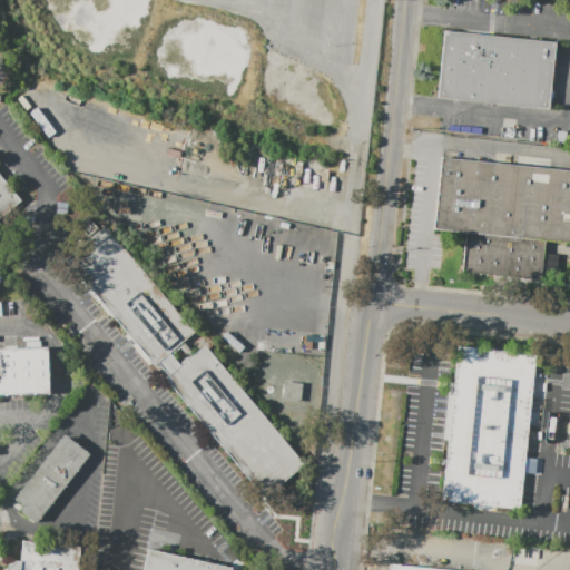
[(553,45),(548,111),(436,100),(443,32),(553,45)]
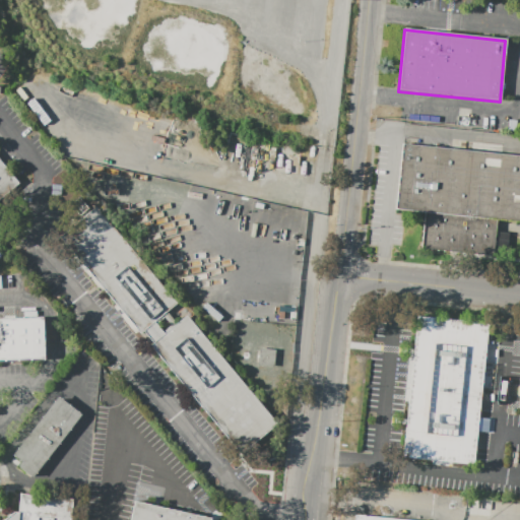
[(246,66),(240,65),(242,52),(248,53),(246,66)]
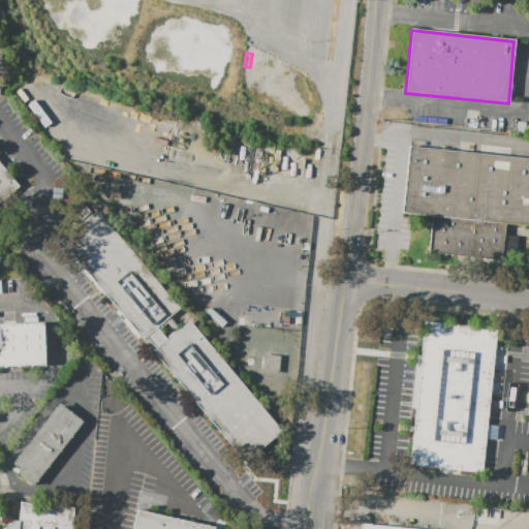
[(408,149),(528,160),(528,227),(504,225),(500,261),(428,254),(431,218),(401,215),(408,149)]
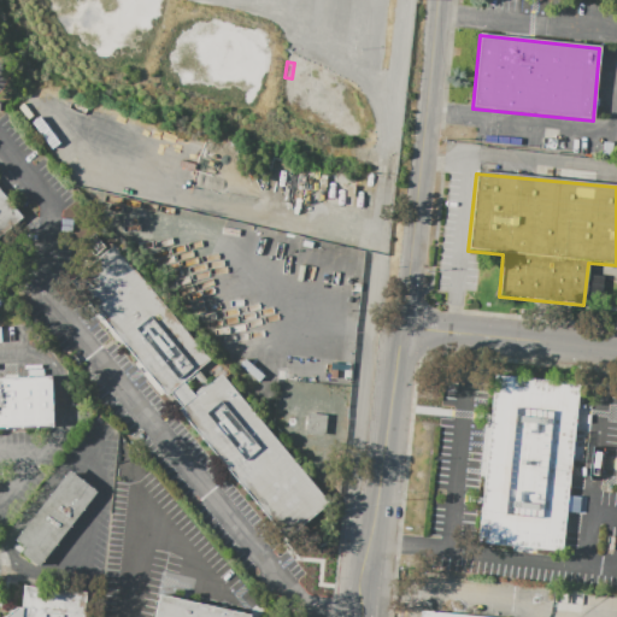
[(0,191),(13,207),(23,217),(0,235),(0,191)]
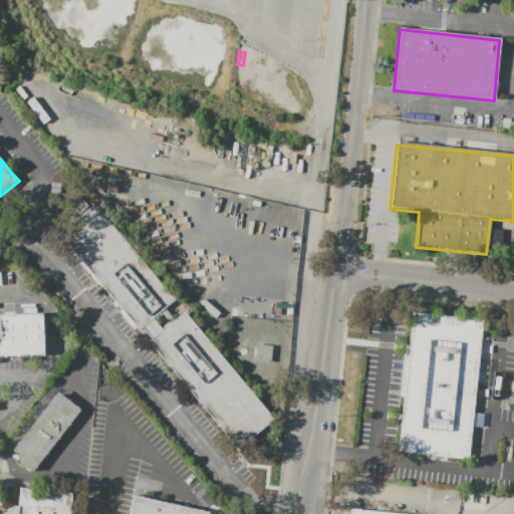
[(186,314),(275,421),(240,451),(149,344),(153,341),(144,329),(140,332),(61,236),(96,207),(176,302),(166,310),(176,322),(186,314)]
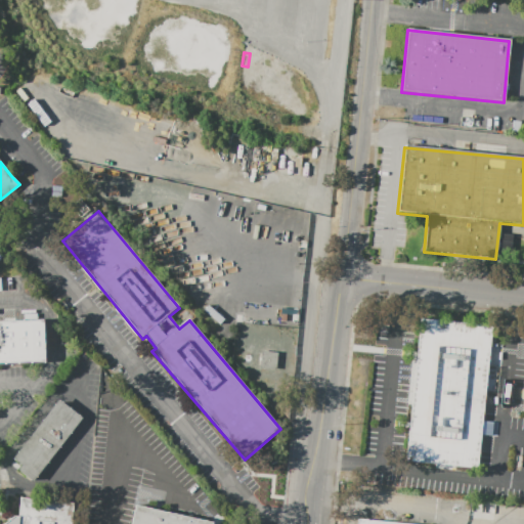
[(421,319),(491,326),(478,469),(405,462),(421,319)]
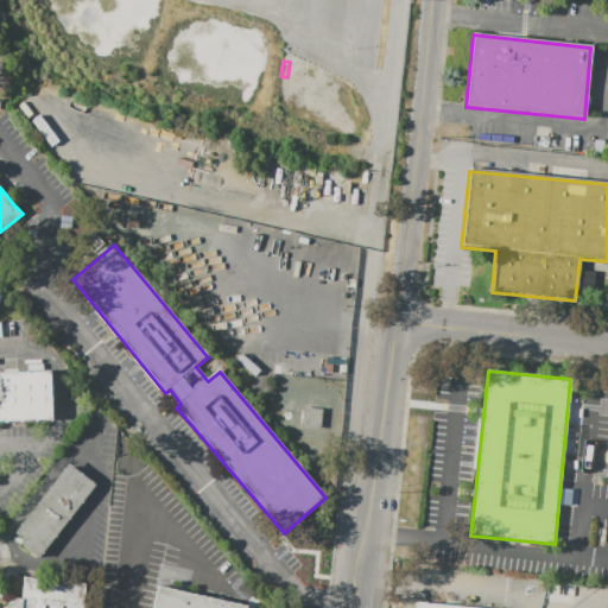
[(52,419),(0,420),(0,373),(50,372),(52,419)]
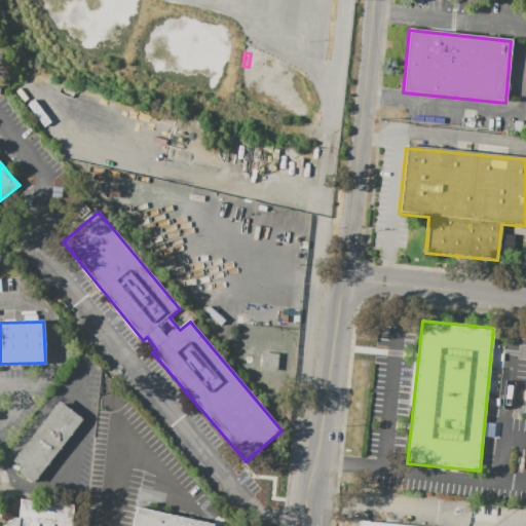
[(278,373),(262,372),(264,354),(279,357),(278,373)]
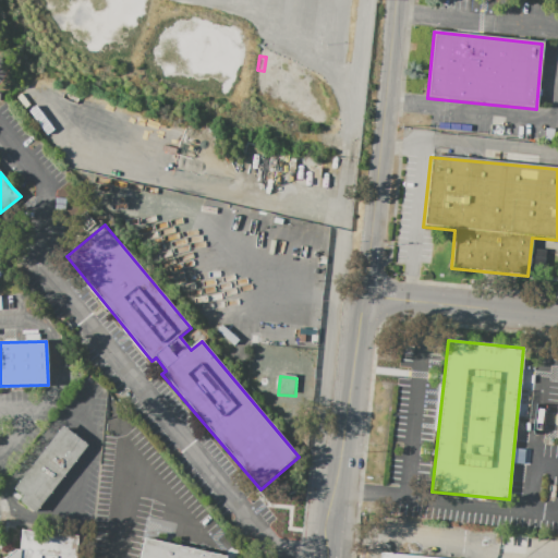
[(64,428),(88,448),(36,514),(21,502),(24,497),(15,490),(64,428)]
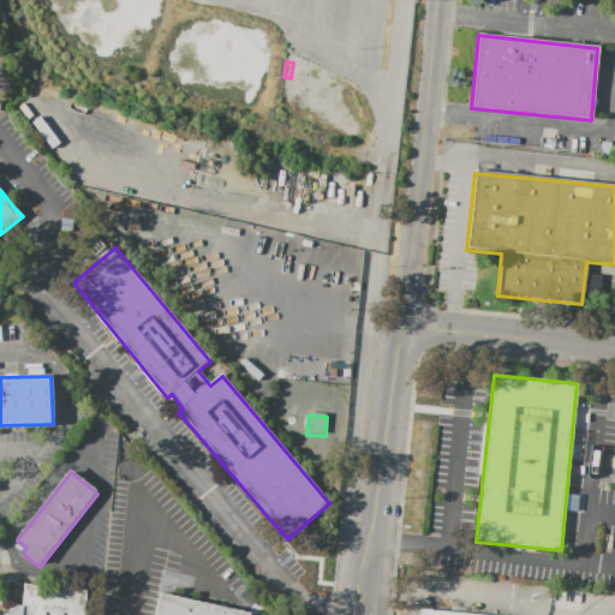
[(5,614),(17,605),(22,605),(24,584),(85,591),(83,614),(5,614)]
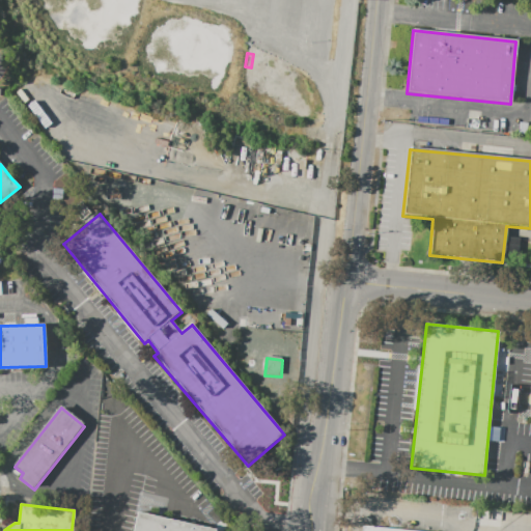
[(133,530),(138,511),(216,529),(215,530),(133,530)]
